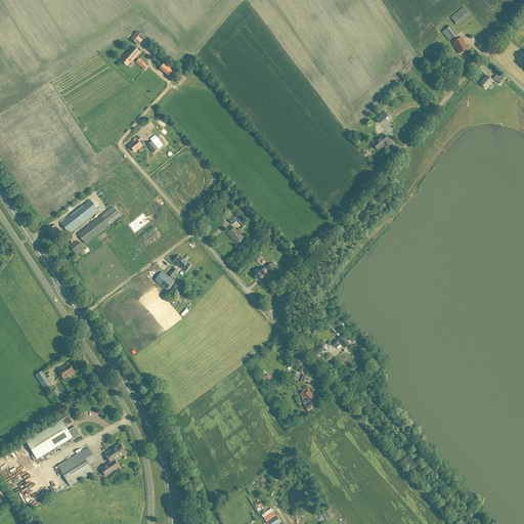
[(449,41),(457,35),(450,26),(442,32),(449,41)]
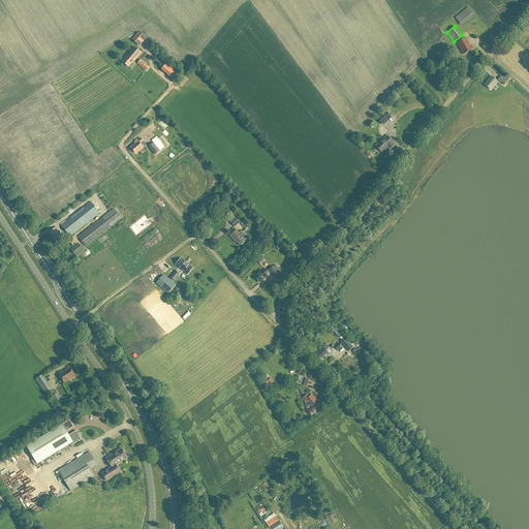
[(132,39),(138,44),(145,37),(138,32),(132,39)]
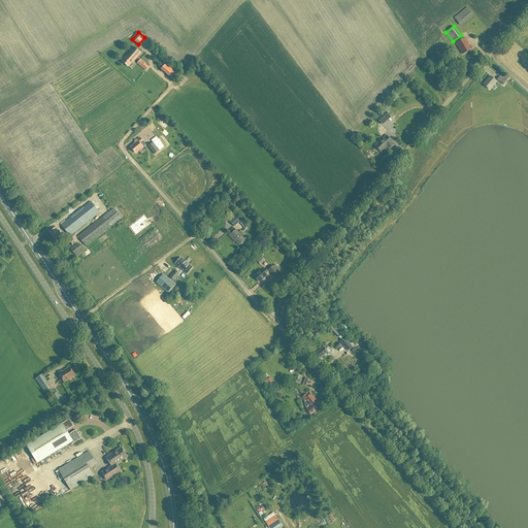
[(462,55),(471,48),(465,38),(456,43),(462,55)]
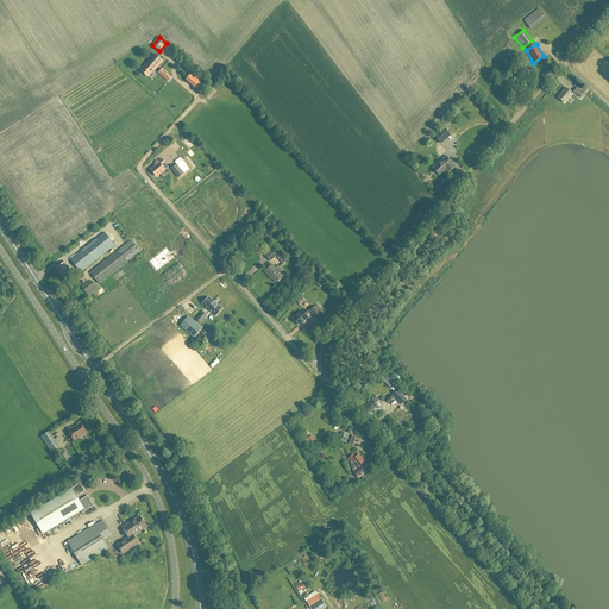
[(140,70),(148,76),(156,67),(157,68),(162,62),(163,61),(159,58),(159,60),(156,57),(157,56),(154,54),(154,55),(140,70)]
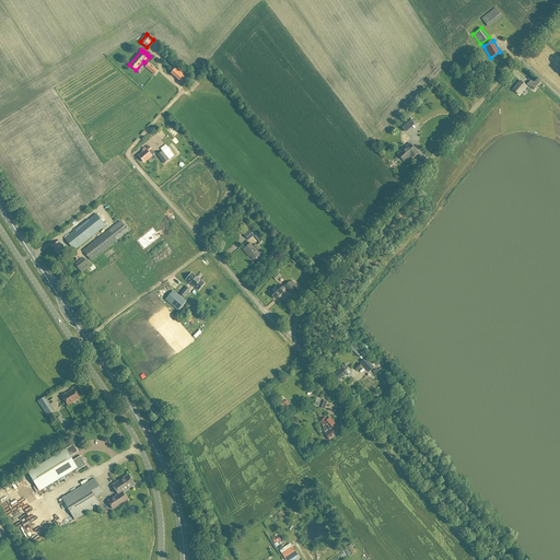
[(159,71),(154,68),(149,63),(146,67),(151,72),(155,76),(159,71)]
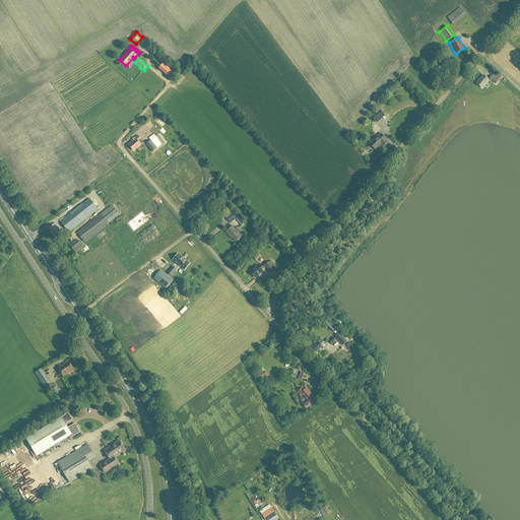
[(174,71),(165,62),(159,67),(170,75),(174,71)]
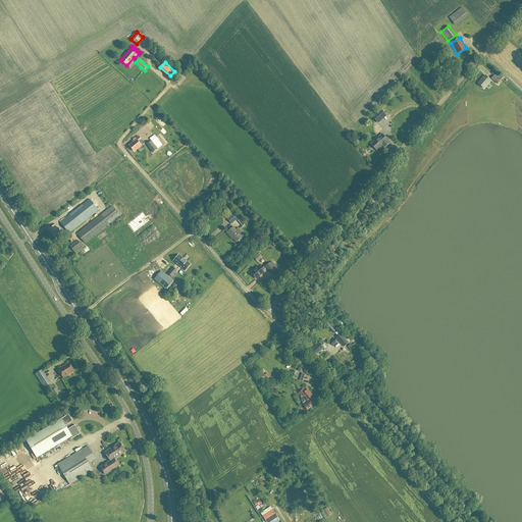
[(497,84),(504,75),(502,73),(498,79),(493,74),(490,79),(497,84)]
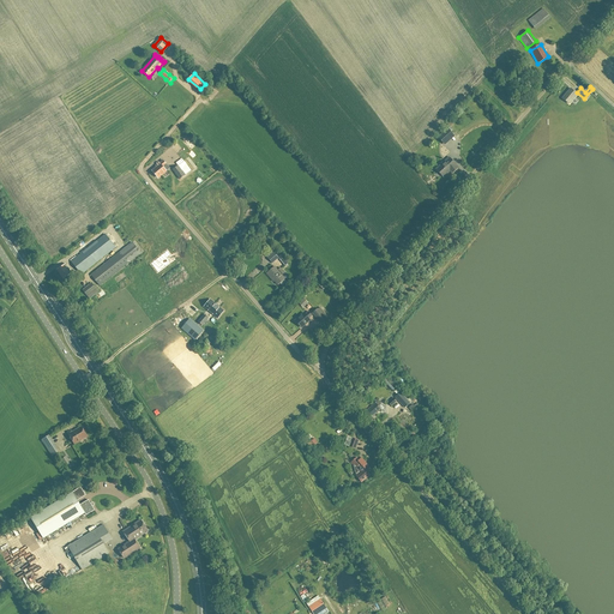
[(569,103),(577,94),(571,89),(563,98),(569,103)]
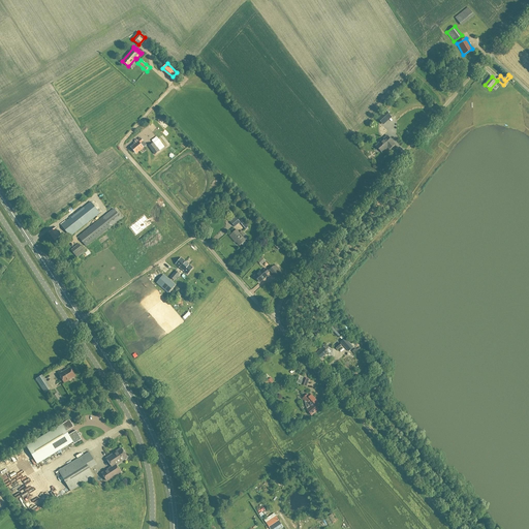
[(385,111),(377,118),(382,123),(391,116),(385,111)]
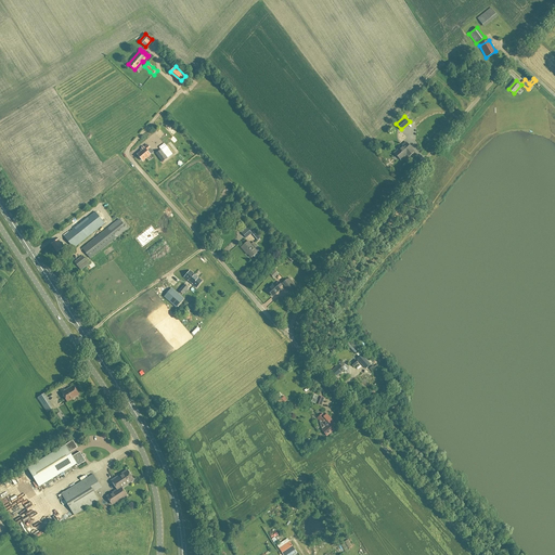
[(412,150),(405,142),(394,153),(400,160),(407,155),(409,157),(414,152),(412,150)]
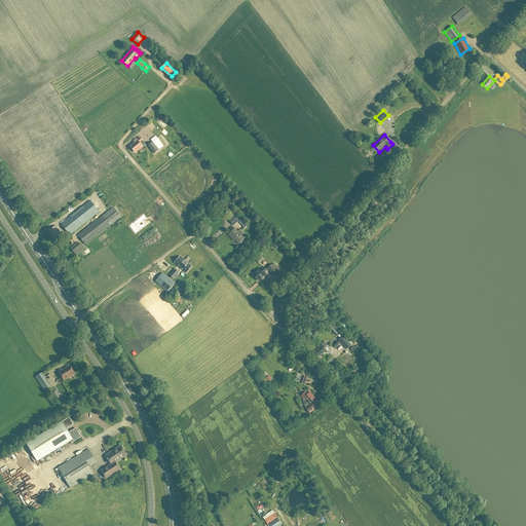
[(132,146),(130,148),(134,151),(135,151),(136,152),(142,146),(145,144),(140,137),(140,138),(135,141),(136,142),(130,146),(132,146)]
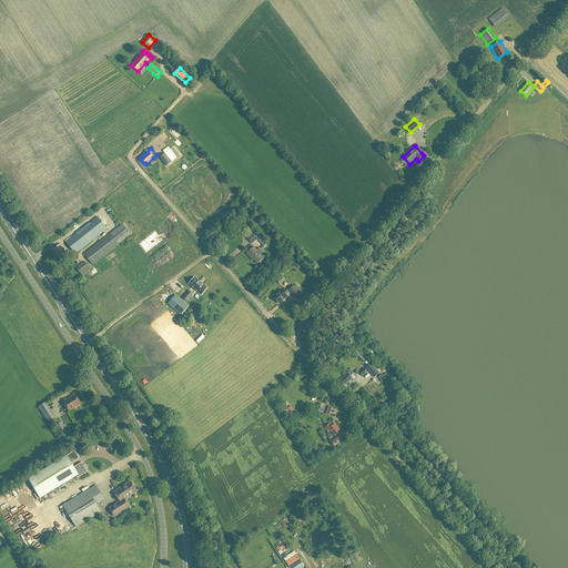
[(165,165),(171,162),(164,153),(160,156),(165,165)]
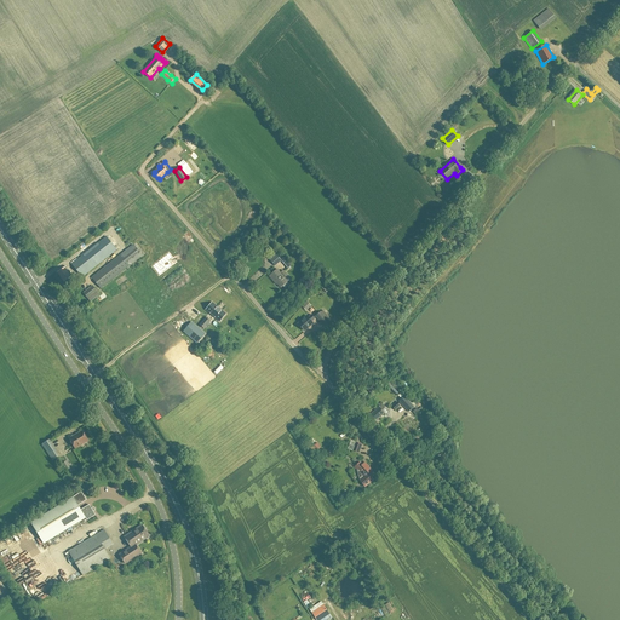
[(82,277),(116,250),(107,236),(72,264),(82,277)]
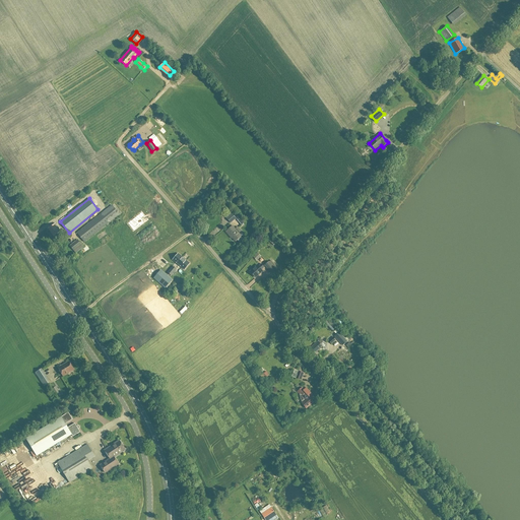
[(119,214),(112,205),(77,233),(84,242),(119,214)]
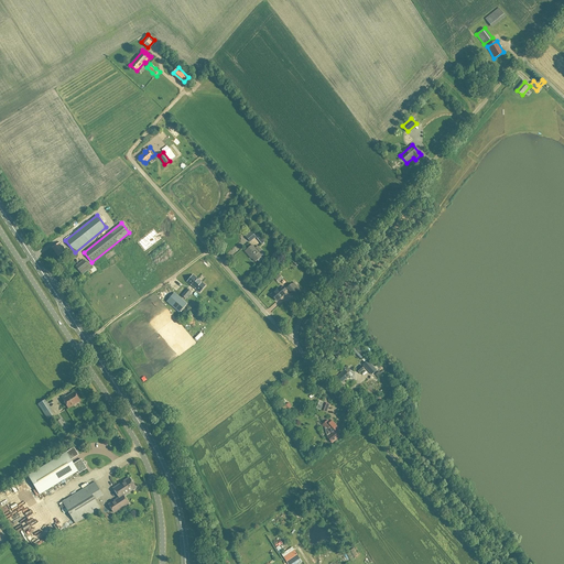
[(161,239),(154,230),(139,242),(145,250),(161,239)]
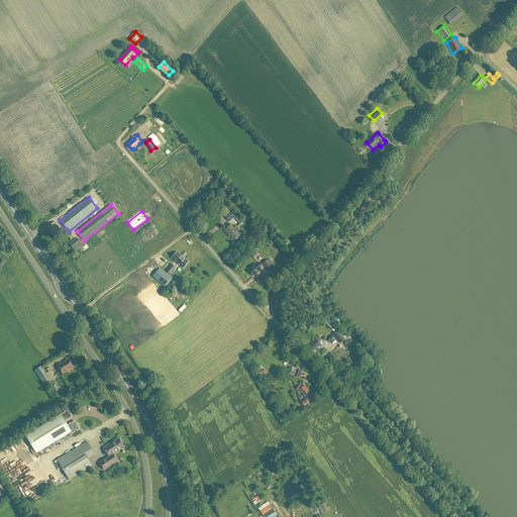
[(230,212),(225,217),(229,222),(234,217),(239,223),(242,220),(234,211),(231,213),(230,212)]
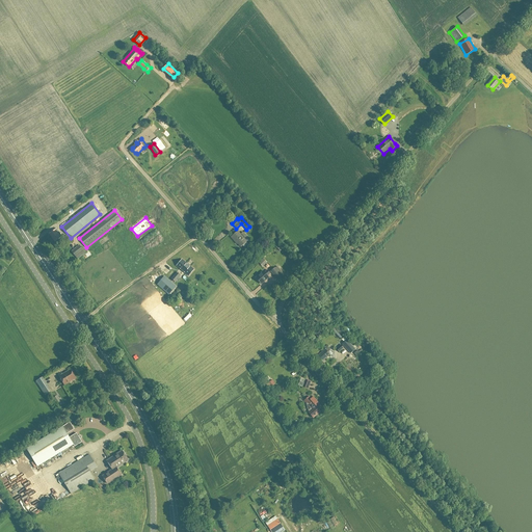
[(62,237),(57,229),(49,234),(54,241),(62,237)]
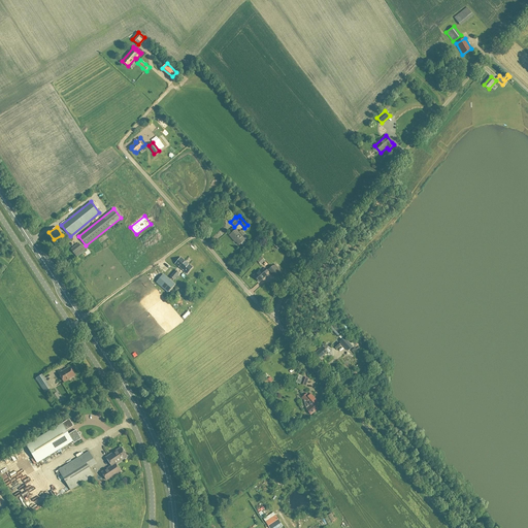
[(248,242),(245,239),(242,236),(244,234),(241,230),(239,232),(236,229),(229,235),(234,240),(238,245),(240,243),(243,246),(248,242)]
